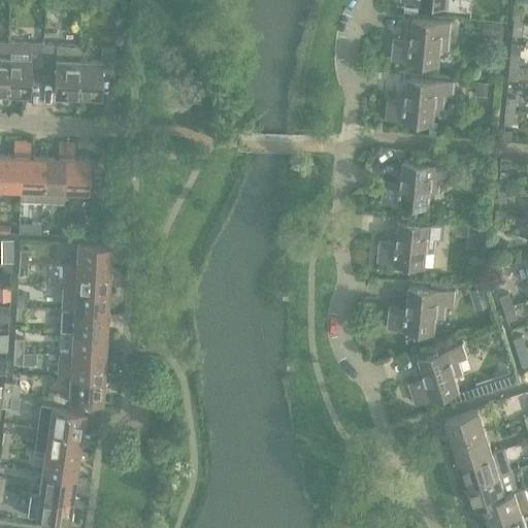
[(80,0),(67,0),(67,10),(80,10),(80,0)]
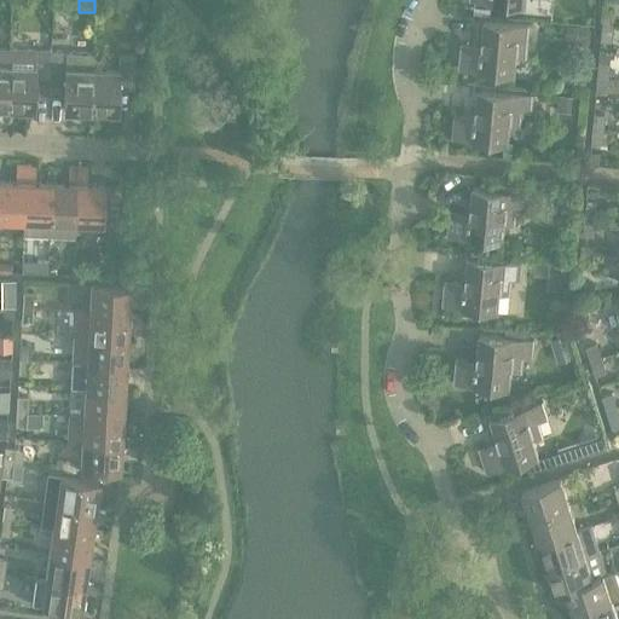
[(603,11),(602,27),(614,27),(615,12),(603,11)]
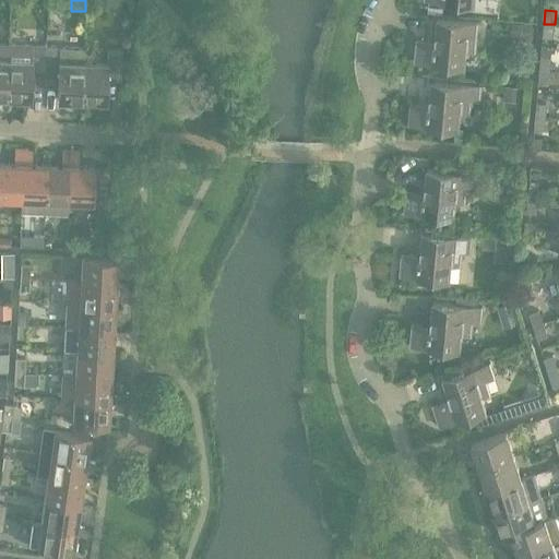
[(476,51),(478,23),(439,20),(437,43),(418,42),(416,63),(465,68),(466,50),(476,51)]
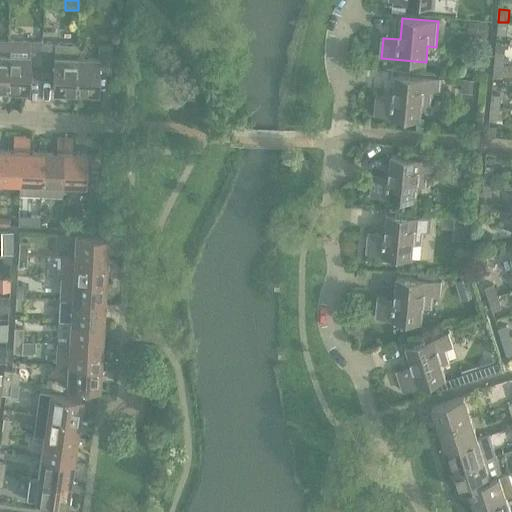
[(469,21),(467,36),(486,38),(488,23),(469,21)]
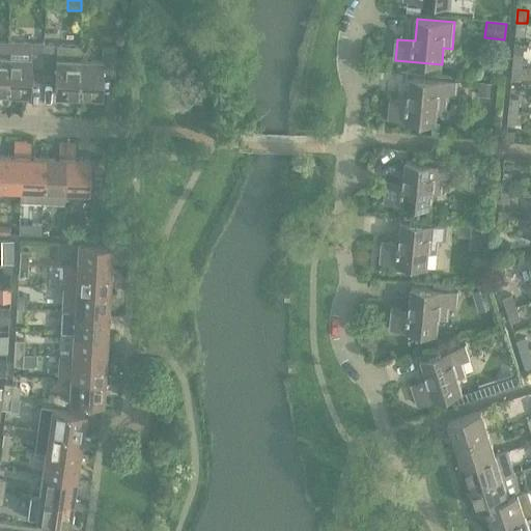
[(526,36),(527,23),(516,23),(515,35),(526,36)]
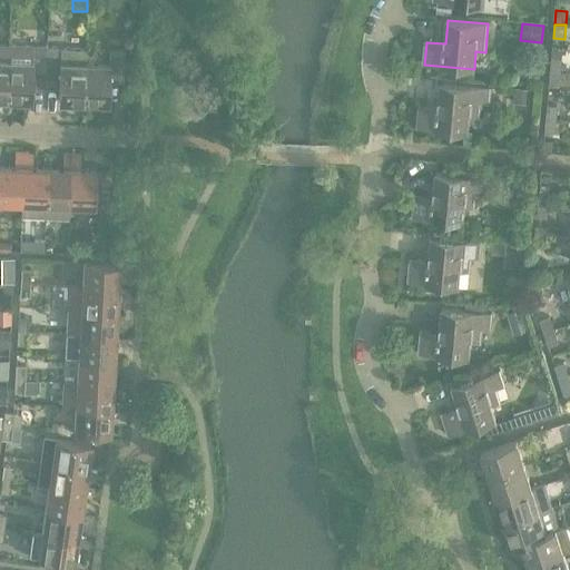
[(0,99),(7,100),(9,46),(0,46),(0,99)]
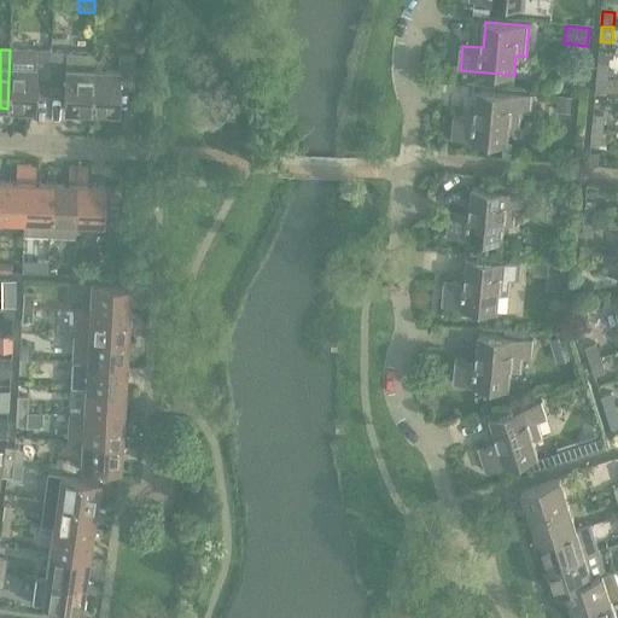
[(52,52),(10,50),(7,109),(34,110),(35,86),(50,87),(52,52)]
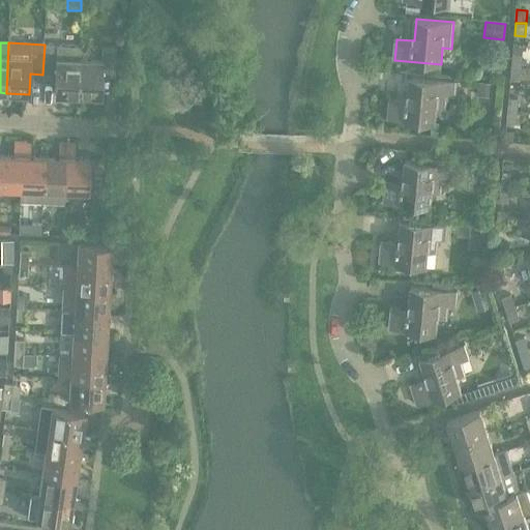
[(45,45),(42,75),(55,75),(54,95),(78,96),(79,59),(57,58),(57,46),(45,45)]
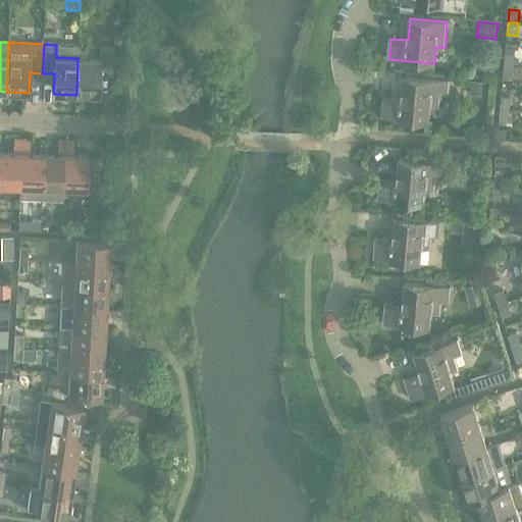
[(77,58),(76,95),(99,96),(100,75),(113,76),(114,48),(100,47),(100,59),(77,58)]
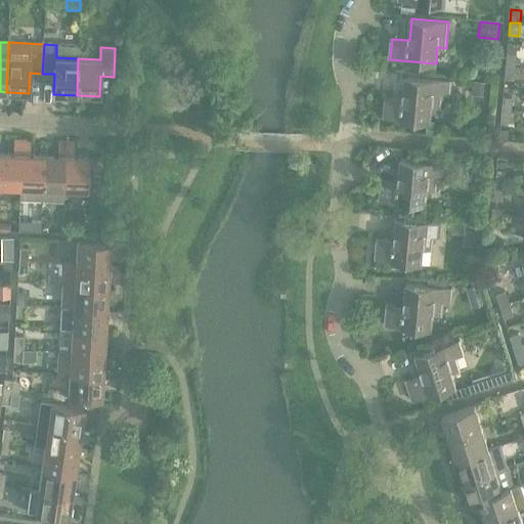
[(507,53),(506,67),(516,67),(517,54),(507,53)]
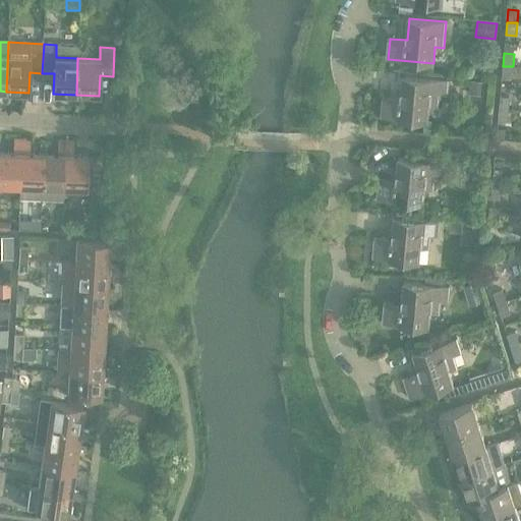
[(502,78),(512,79),(513,66),(503,66),(502,78)]
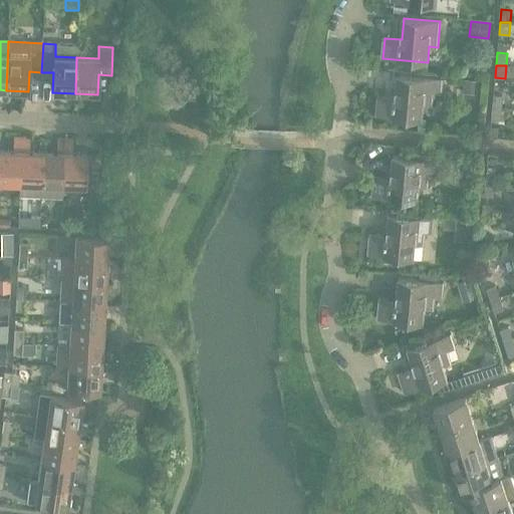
[(377,115),(420,119),(419,131),(426,132),(427,119),(423,118),(425,104),(433,104),(434,92),(442,93),(443,79),(399,75),(397,97),(379,95),(377,115)]
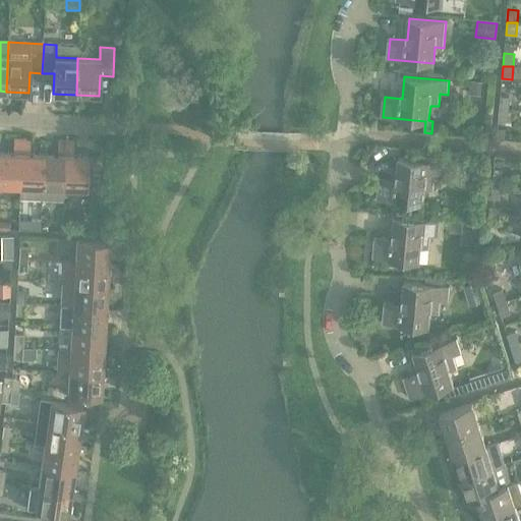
[(470,80),(469,94),(486,96),(487,81),(470,80)]
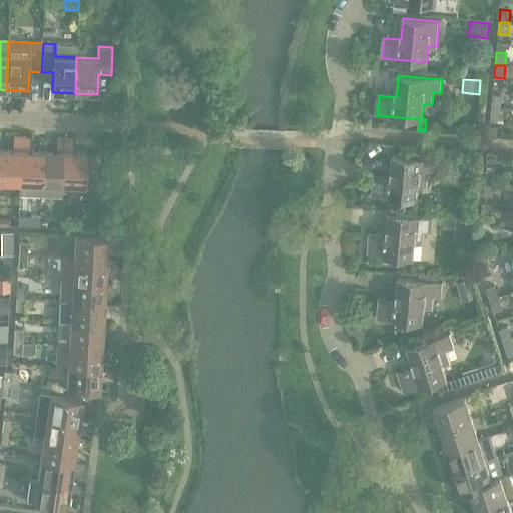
[(492,95),(491,107),(501,108),(502,96),(492,95)]
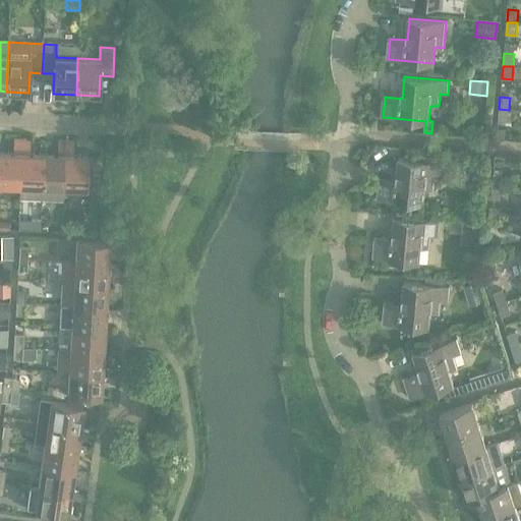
[(499,109),(498,122),(508,123),(509,110),(499,109)]
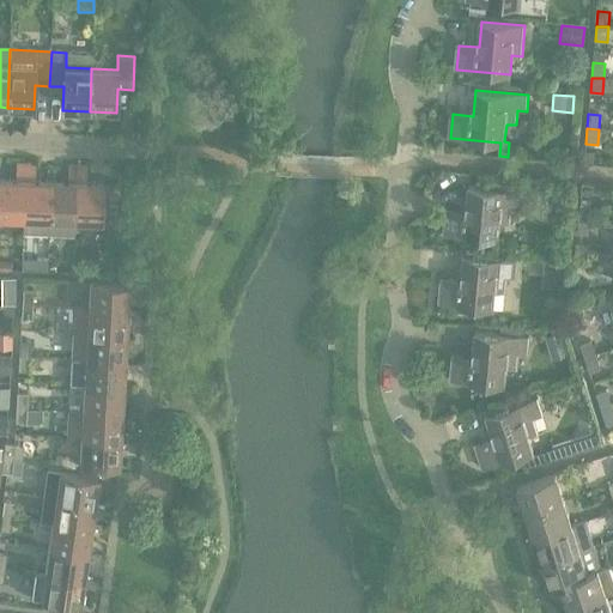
[(0,178),(0,218),(24,219),(26,164),(17,164),(16,180),(0,178)]
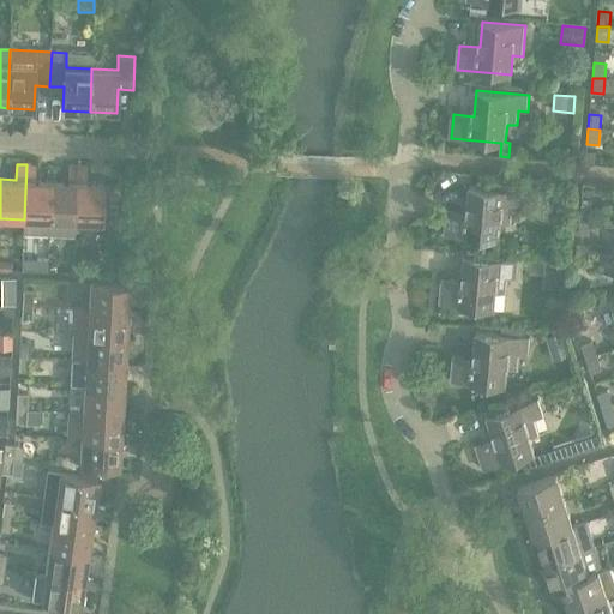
[(26,164),(24,220),(23,234),(49,235),(52,182),(35,181),(35,164),(26,164)]
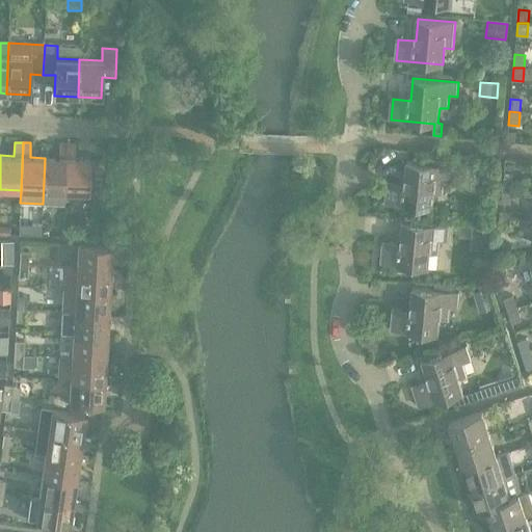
[(45,158),(43,204),(64,205),(65,192),(68,144),(59,143),(59,158),(45,158)]
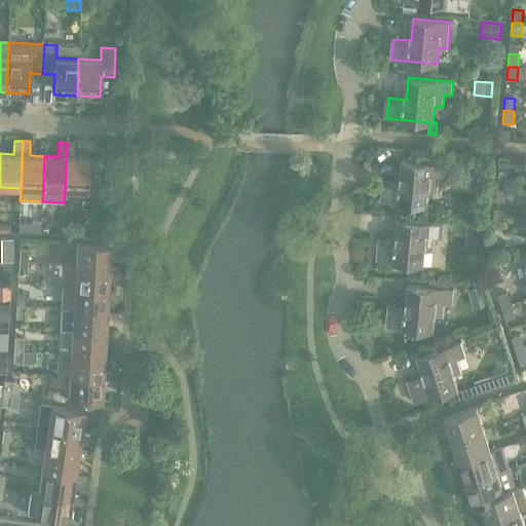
[(67,143),(65,190),(87,191),(89,157),(74,157),(74,143),(67,143)]
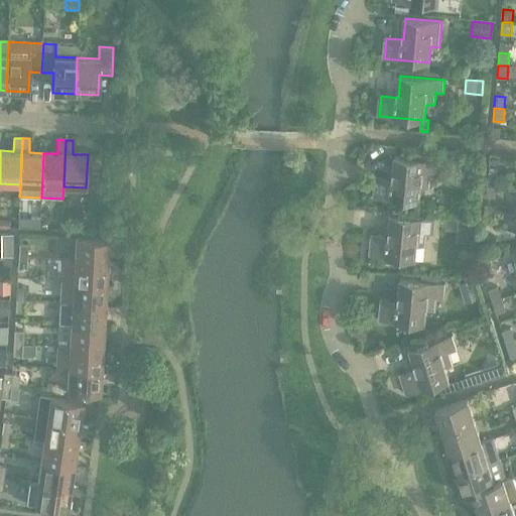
[(440,162),(396,157),(393,180),(376,178),(375,198),(419,202),(421,186),(430,186),(431,175),(439,175),(440,162)]
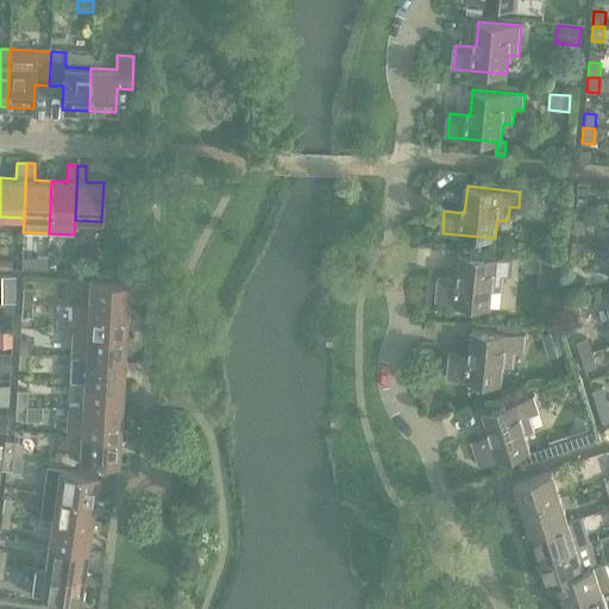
[(576,202),(575,218),(586,219),(588,203),(576,202)]
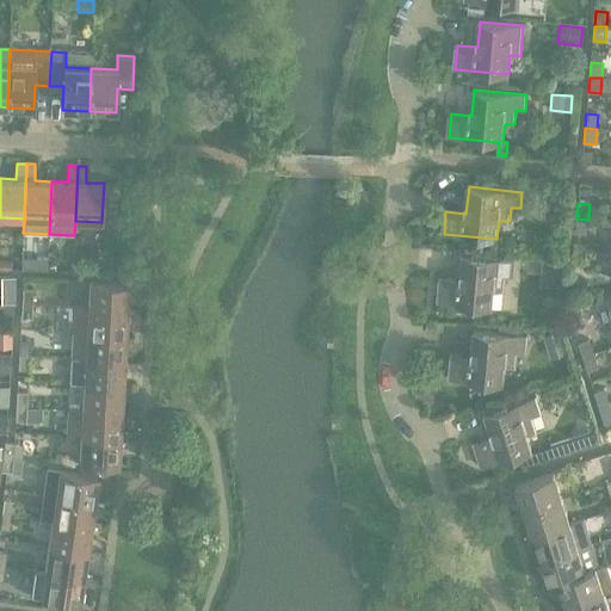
[(576,218),(575,234),(587,235),(588,220),(576,218)]
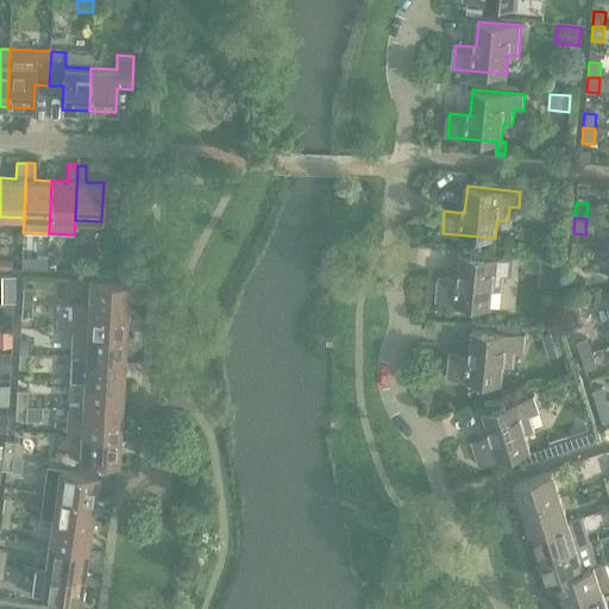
[(572,244),(571,253),(571,258),(583,259),(584,245),(572,244)]
